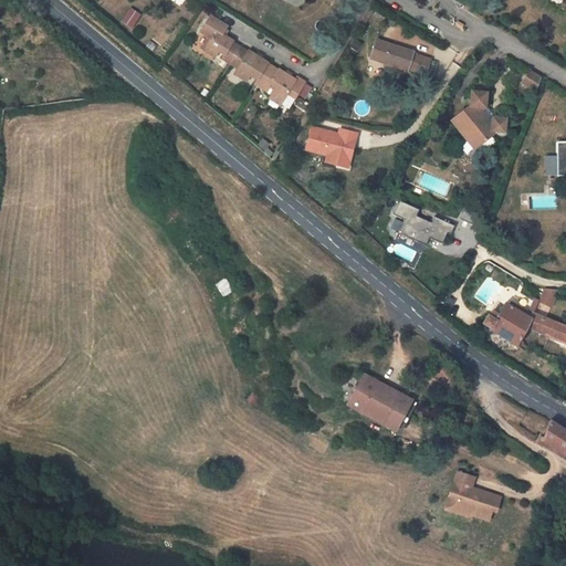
[(130,30),(140,16),(128,7),(118,21),(130,30)]
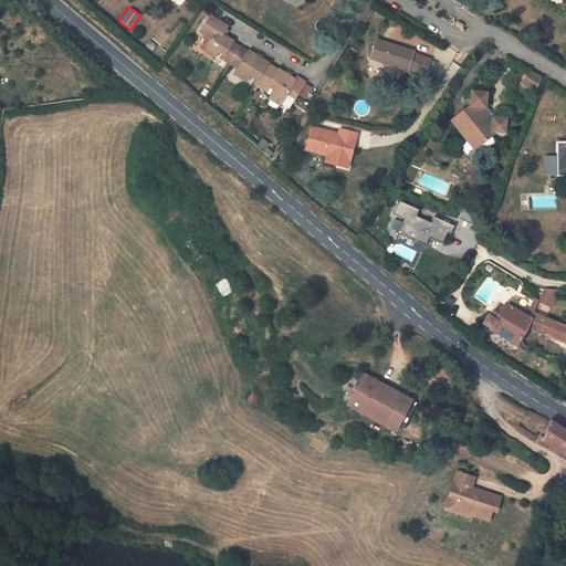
[(210,16),(200,32),(208,37),(211,39),(207,46),(205,51),(215,58),(219,51),(224,55),(222,59),(238,69),(234,74),(247,81),(251,74),(258,79),(255,83),(266,91),(271,84),(276,87),(270,98),(280,106),(283,101),(287,94),(292,96),(295,98),(305,82),(297,76),(295,80),(291,77),(284,73),(279,70),(268,64),(269,63),(262,59),(255,55),(249,51),(248,52),(232,42),(233,41),(224,35),(222,34),(226,30),(228,27),(210,16)]
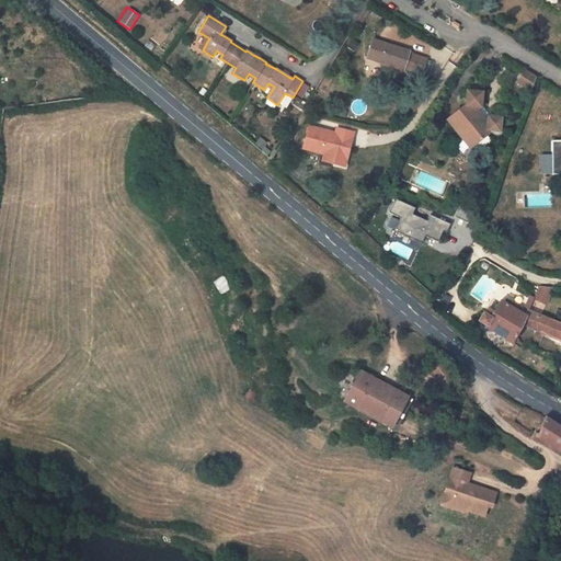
[(373,38),(367,58),(403,70),(404,68),(422,73),(427,59),(410,53),(410,52),(373,38)]
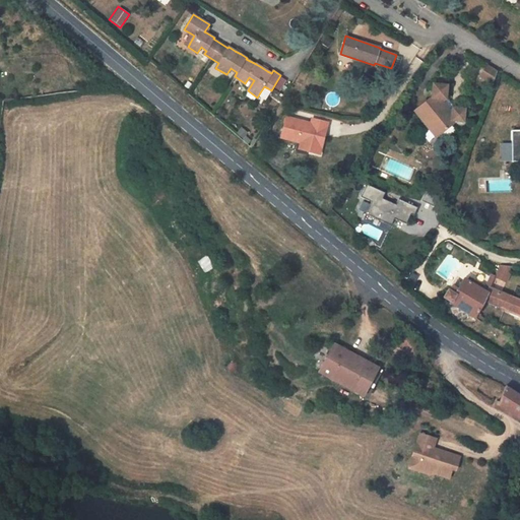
[(483,78),(493,84),(498,72),(489,66),(483,78)]
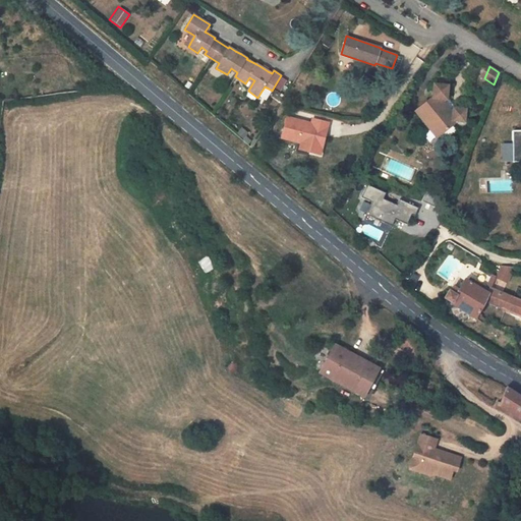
[(433,97),(416,110),(425,122),(429,119),(442,133),(453,125),(458,121),(465,122),(466,110),(454,108),(451,110),(445,102),(447,100),(449,85),(435,83),(433,97)]
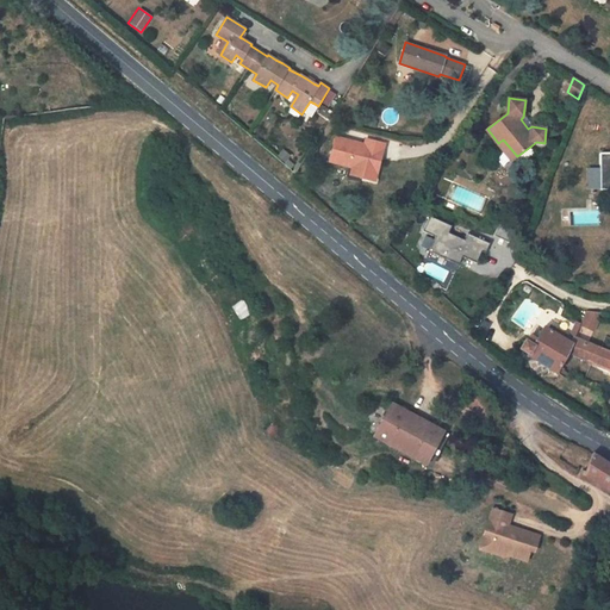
[(528,129),(531,126),(531,124),(526,117),(523,117),(521,119),(528,129)]
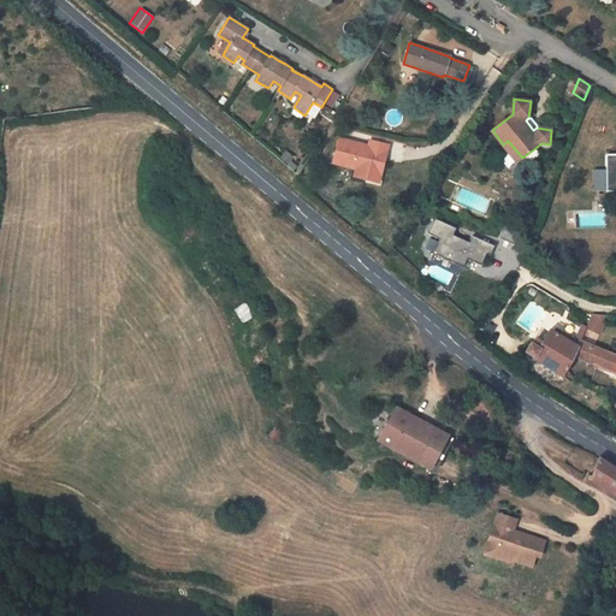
[(356,169),(368,172),(366,179),(379,183),(383,166),(380,166),(381,161),(384,163),(389,144),(371,140),(369,146),(339,138),(333,163),(356,169)]
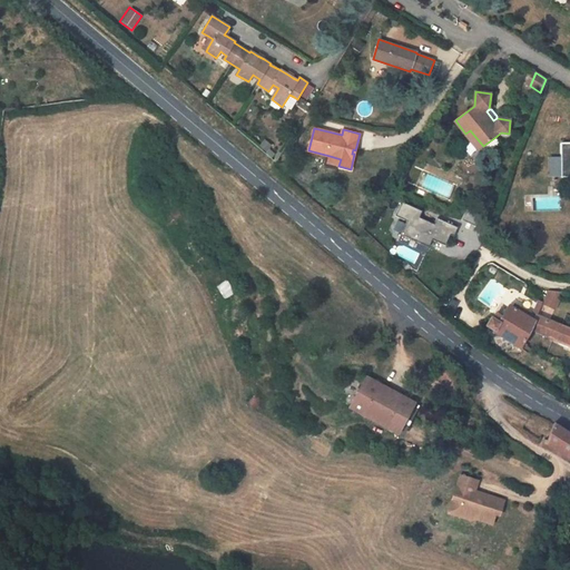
[(483,146),(470,130),(465,134),(479,150),(483,146)]
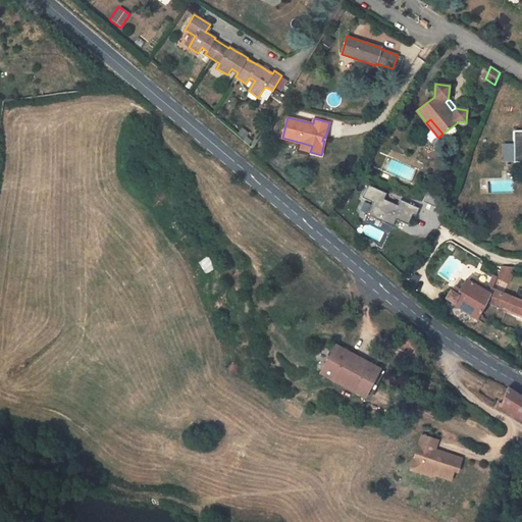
[(454,125),(442,134),(448,141),(459,132),(454,125)]
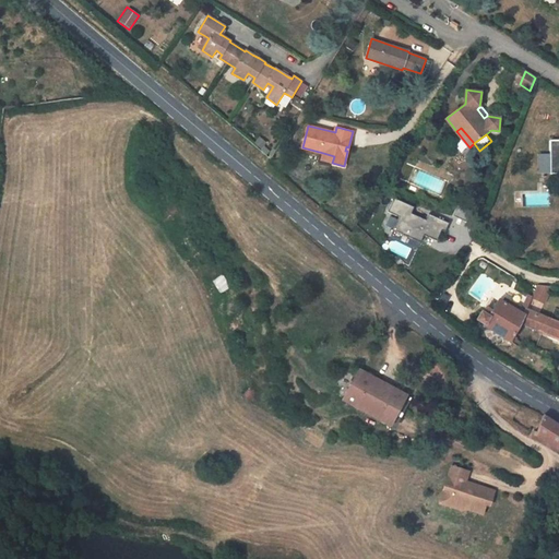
[(334,156),(323,153),(322,159),(332,163),(334,156)]
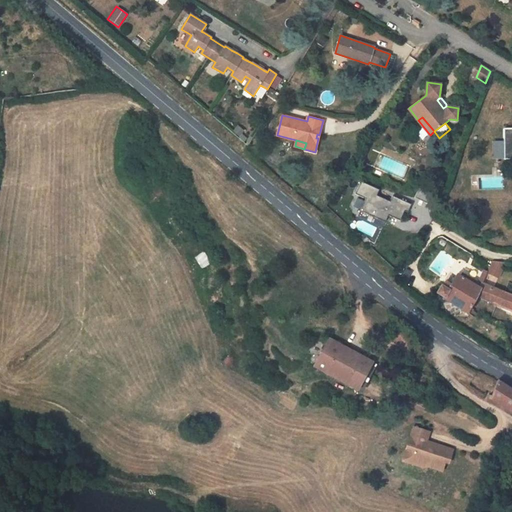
[(379,189),(361,181),(355,193),(365,198),(360,210),(385,222),(388,215),(400,220),(404,211),(407,212),(411,204),(392,195),(390,201),(377,195),(379,189)]
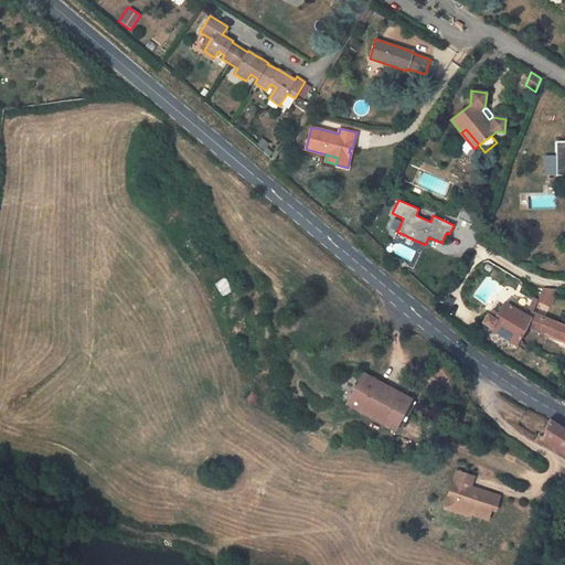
[(471,224),(477,212),(464,205),(457,219),(471,224)]
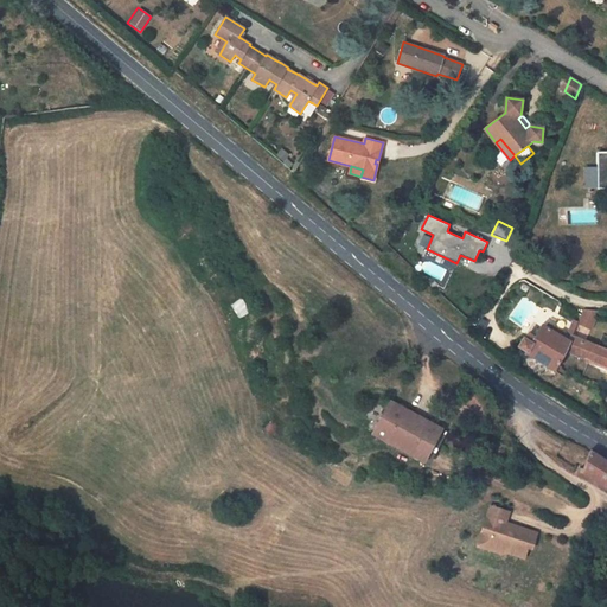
[(491,280),(486,288),(492,292),(497,285),(491,280)]
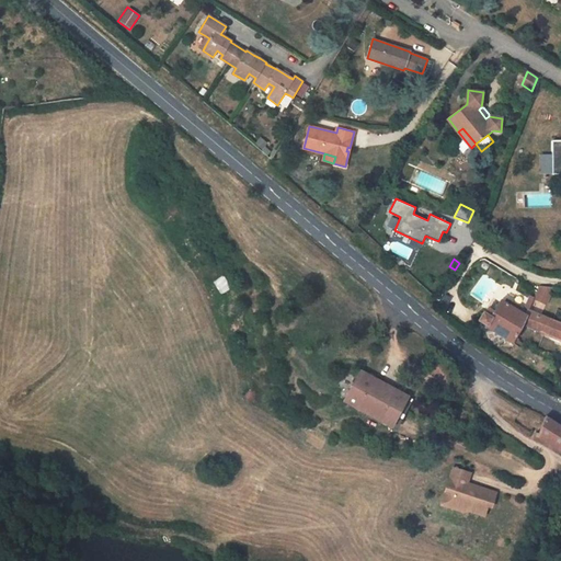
[(536,286),(536,304),(550,305),(550,286),(536,286)]
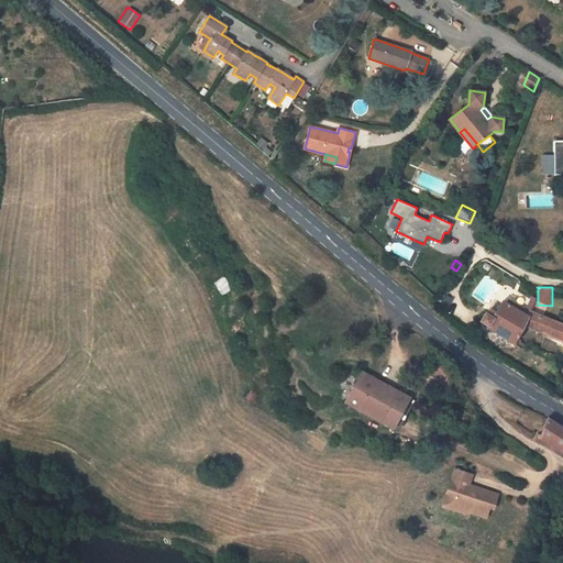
[(489,309),(486,316),(482,323),(487,326),(487,328),(515,344),(523,327),(528,318),(527,317),(507,304),(503,301),(495,313),(489,309)]
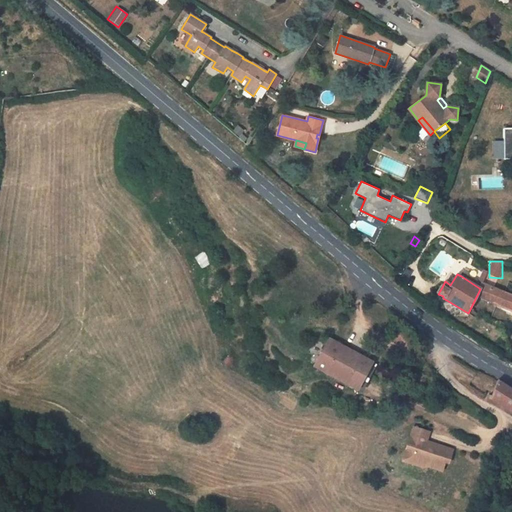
[(480,285),(462,274),(461,276),(479,288),(480,285)]
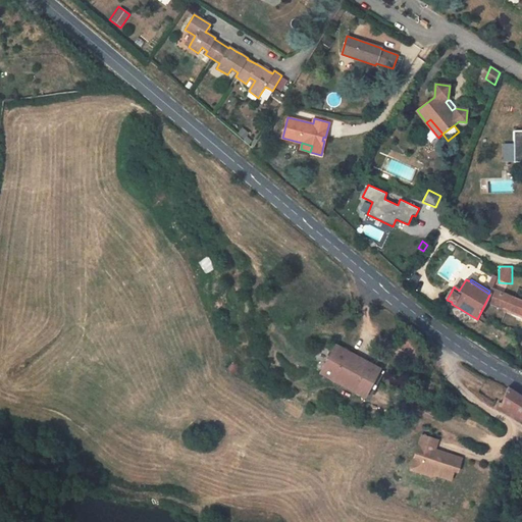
[(489,295),(485,303),(521,317),(521,301),(489,289),(489,291),(488,294),(489,295)]
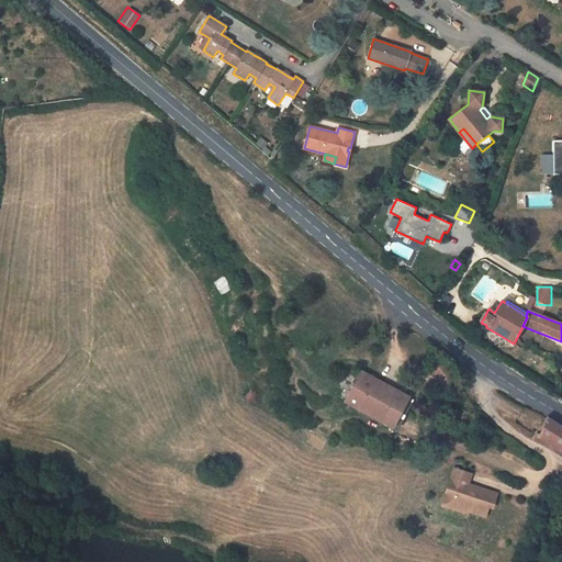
[(361,371),(344,402),(392,428),(409,397),(361,371)]
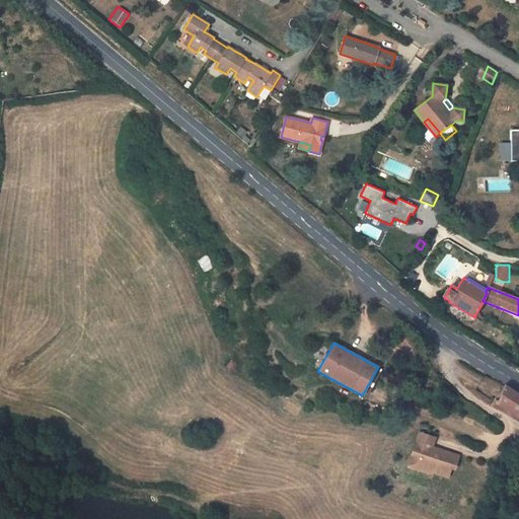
[(518,394),(504,385),(498,404),(518,417),(518,394)]
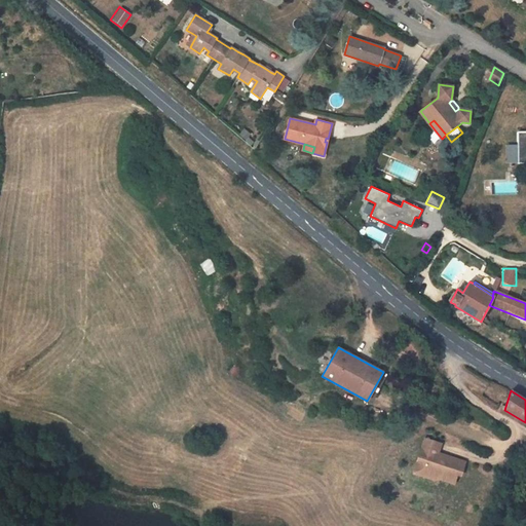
[(441,443),(425,439),(418,460),(425,463),(422,473),(424,476),(436,480),(439,478),(454,483),(457,474),(461,475),(465,462),(445,455),(443,459),(435,456),(436,453),(438,454),(438,453),(441,443)]
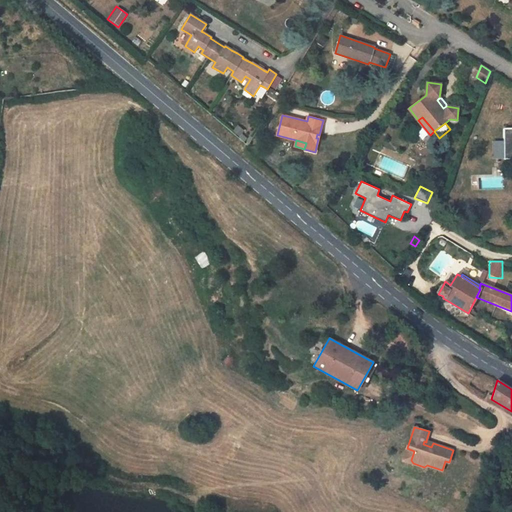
[(414,451),(407,448),(403,460),(413,463),(411,460),(414,451)]
